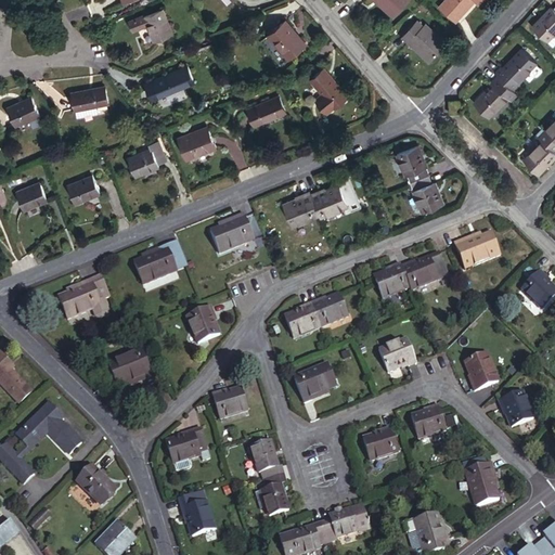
[(115,0),(119,10),(141,1),(140,0),(115,0)]
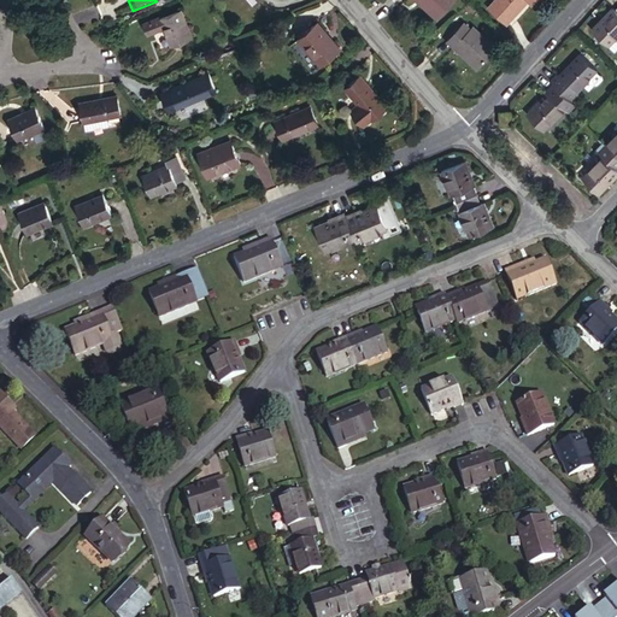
[(438,0),(447,11),(460,0),(438,0)]
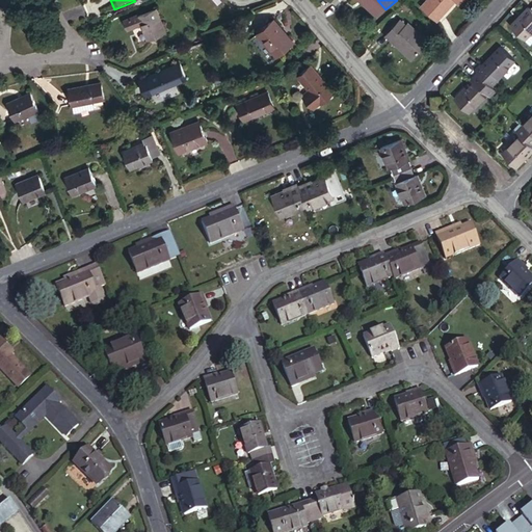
[(428,0),(442,12),(453,0),(428,0)]
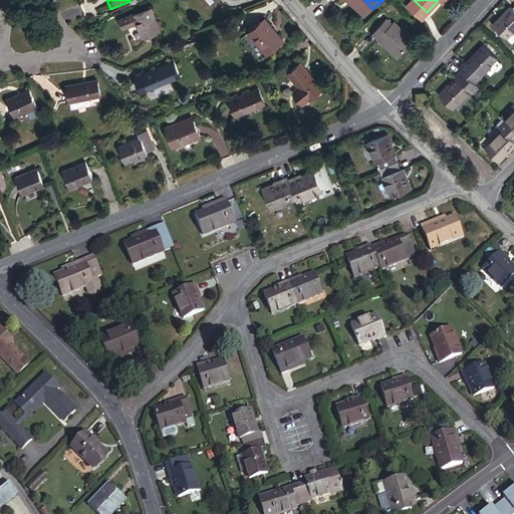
[(513,4),(510,9),(508,7),(493,23),(507,37),(513,29),(513,4)]
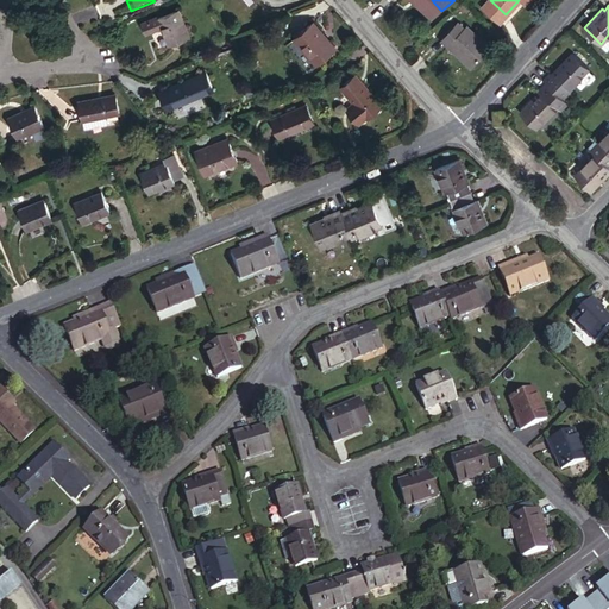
[(189,11),(168,19),(171,29),(179,45),(200,37),(189,11)]
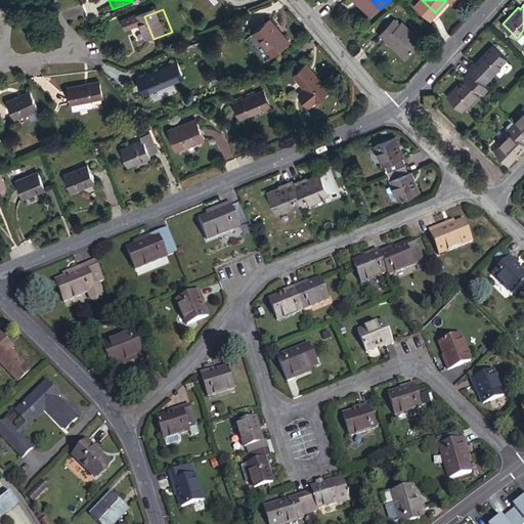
[(399,14),(386,29),(411,52),(428,35),(406,16),(405,18),(399,14)]
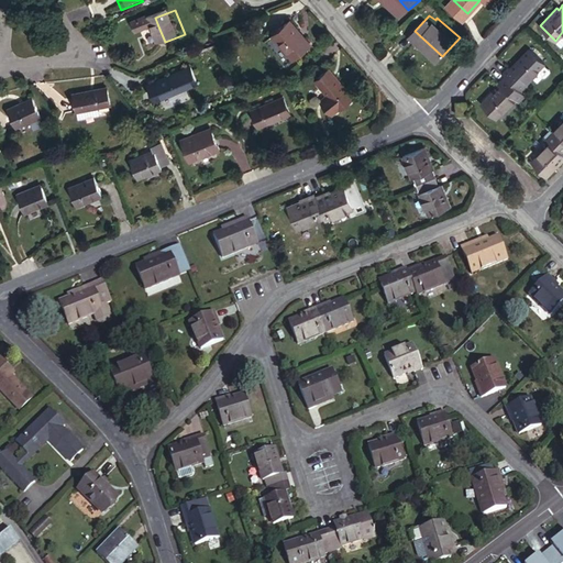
[(144,33),(158,26),(155,18),(154,17),(140,22),(144,33)]
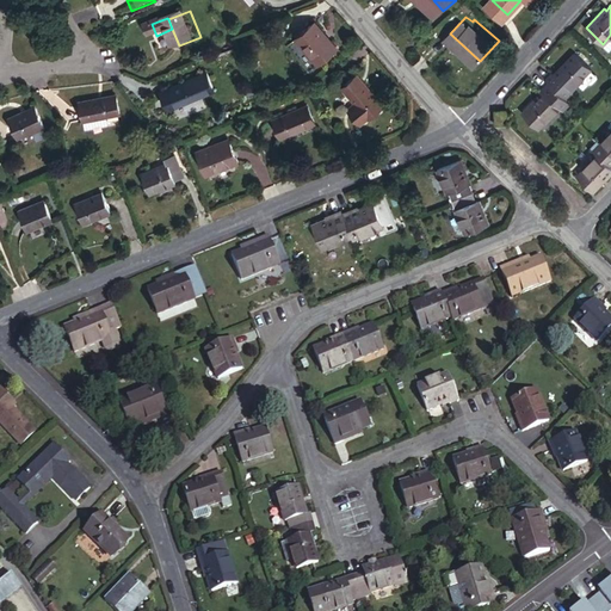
[(327,26),(309,43),(332,69),(351,53),(327,26)]
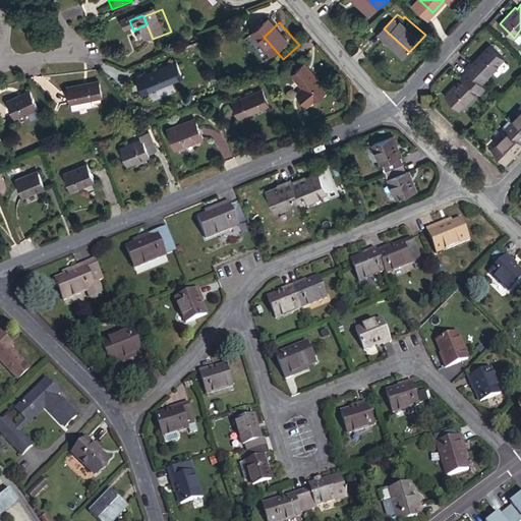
[(468,62),(463,68),(465,71),(476,81),(482,75),(485,79),(501,63),(485,49),(470,64),(468,62)]
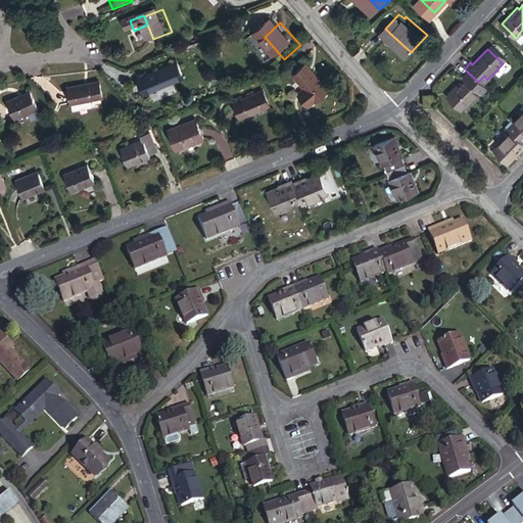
[(178,65),(149,77),(155,92),(185,81),(178,65)]
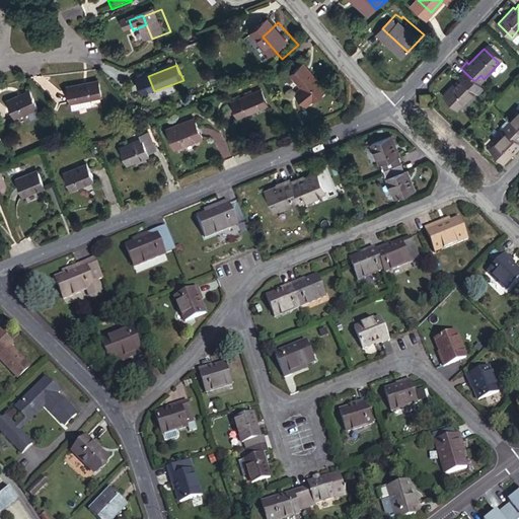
[(312,68),(300,78),(312,92),(305,97),(315,108),(321,103),(323,104),(336,94),(312,68)]
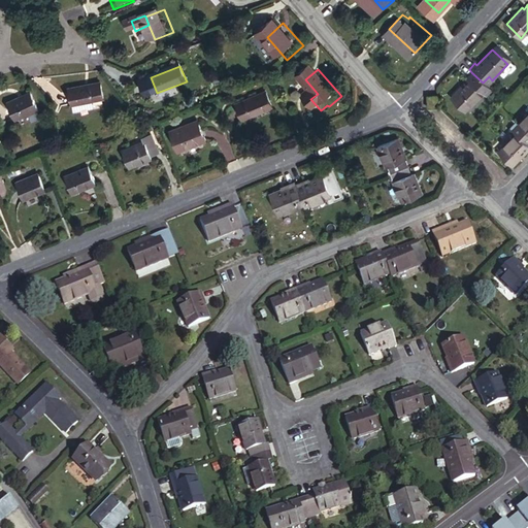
[(483,83),(471,72),(465,77),(467,79),(451,96),(467,112),(484,96),(476,89),(483,83)]
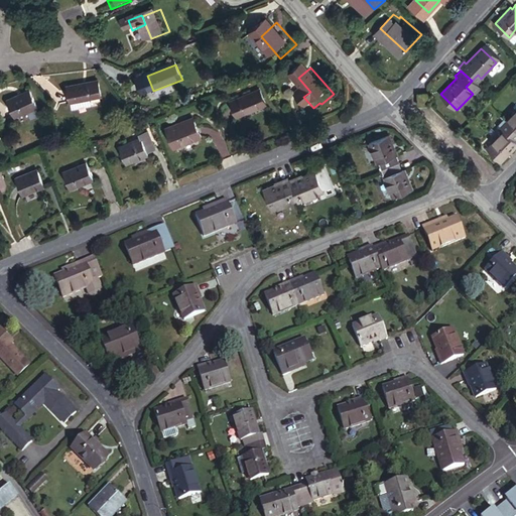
[(481,79),(478,75),(472,81),(478,88),(484,82),(481,79)]
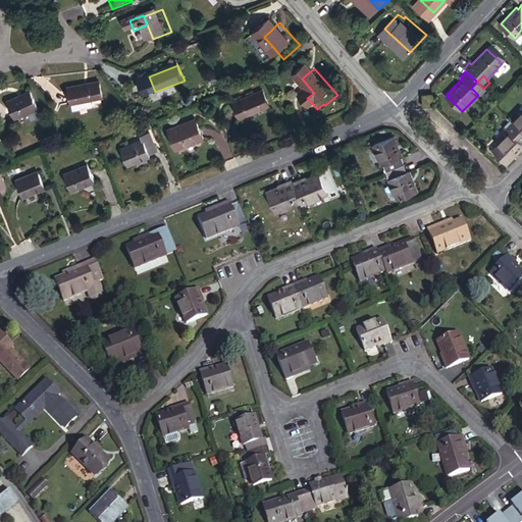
[(75,86),(79,103),(99,99),(110,98),(107,81),(75,86)]
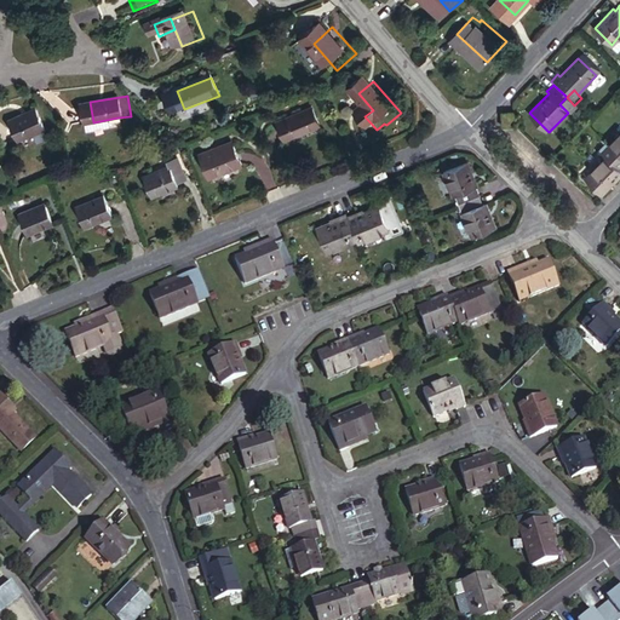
[(574,105),(567,97),(560,104),(568,113),(572,115),(578,109),(574,105)]
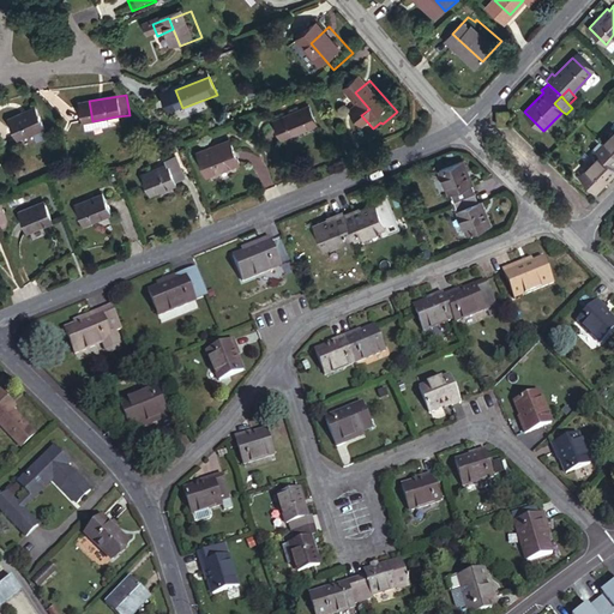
[(321,108),(287,122),(294,140),(330,126),(321,108)]
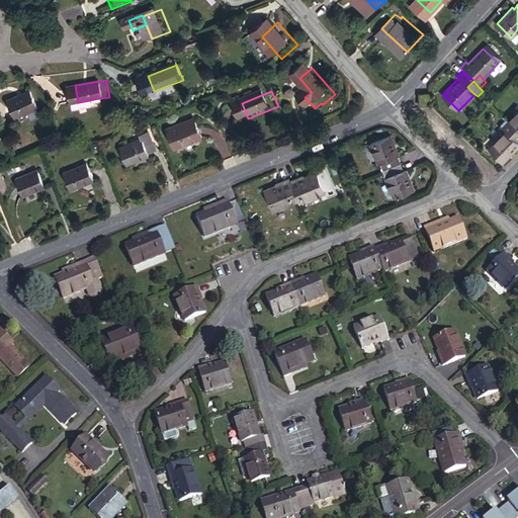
[(41,93),(18,99),(23,117),(47,111),(41,93)]
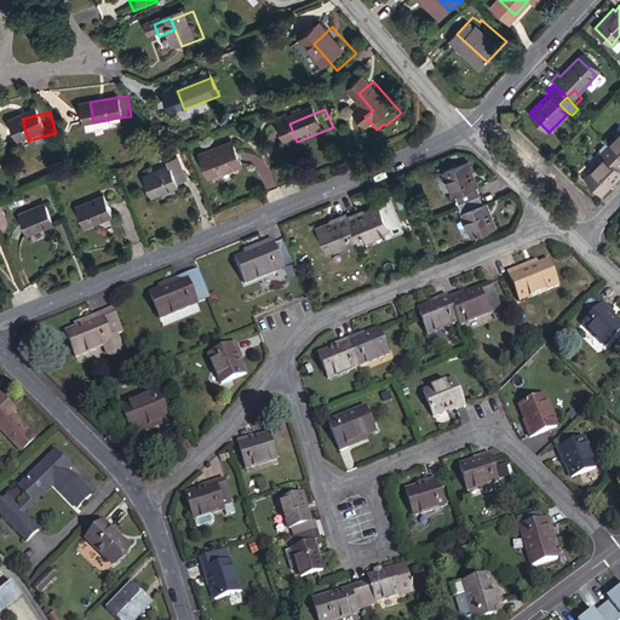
[(503,126),(515,125),(514,112),(503,113),(503,126)]
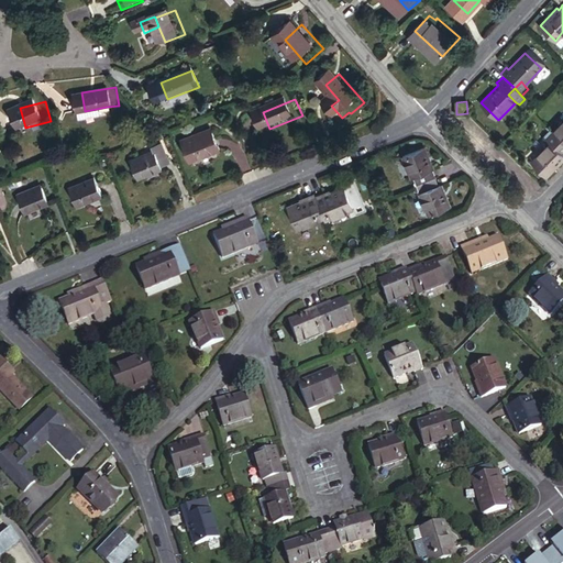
[(109,116),(107,107),(85,111),(86,117),(89,119),(109,116)]
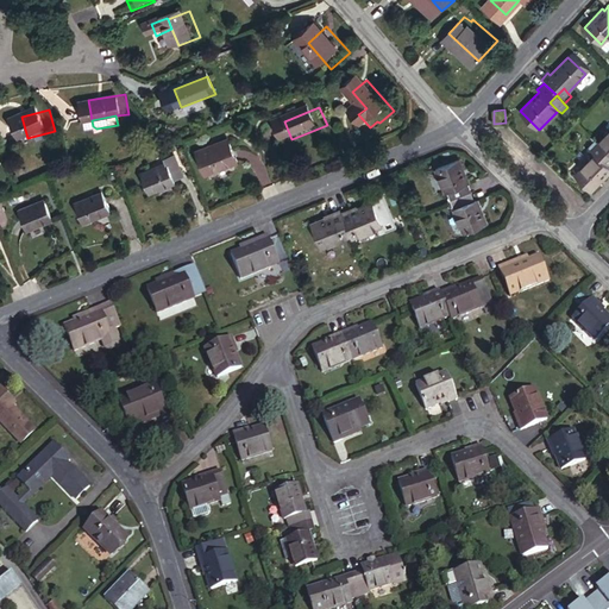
[(608,126),(594,142),(608,156),(608,126)]
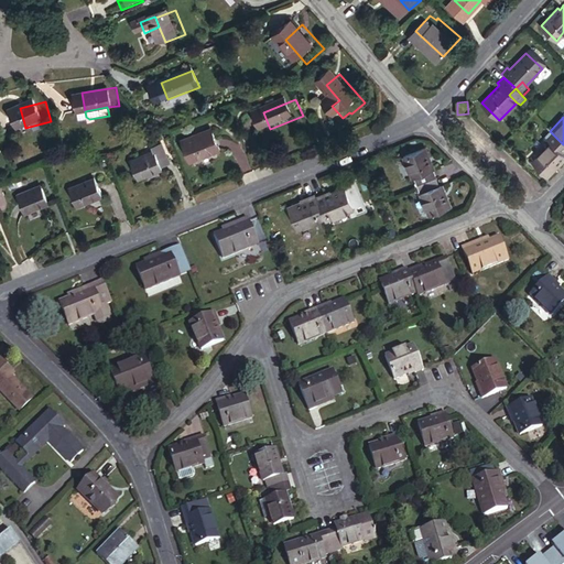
[(550,131),(548,129),(541,137),(548,143),(528,163),(542,177),(562,156),(559,154),(555,151),(563,144),(550,131)]
